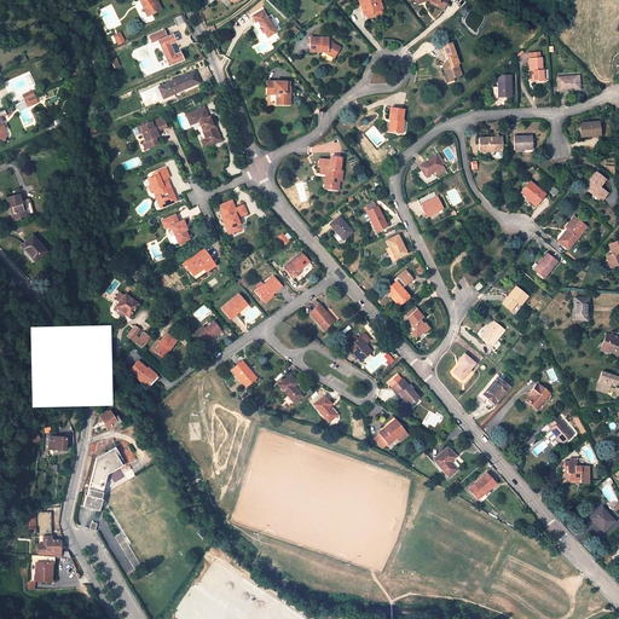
[(139,0),(140,1),(146,13),(150,11),(151,13),(158,11),(152,0),(139,0)]
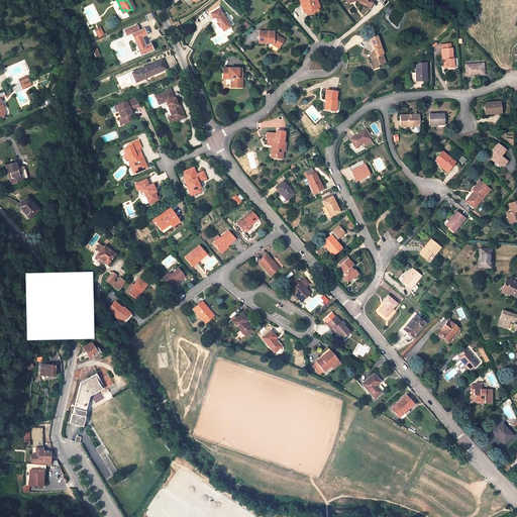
[(299,0),(305,16),(306,16),(305,13),(310,11),(310,10),(318,7),(316,0),(299,0)]
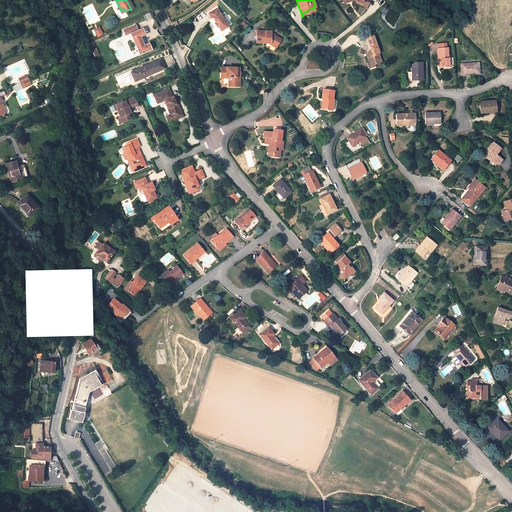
[(343,0),(344,2),(346,3),(351,2),(351,0),(354,0),(357,1),(356,3),(366,8),(370,0),(343,0)]
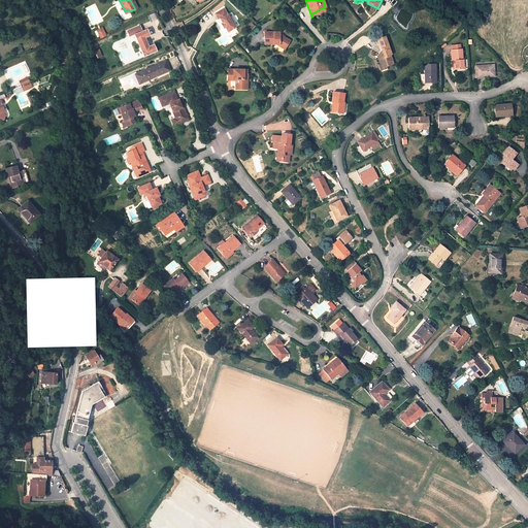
[(327,11),(325,7),(317,10),(317,11),(311,13),(312,17),(327,11)]
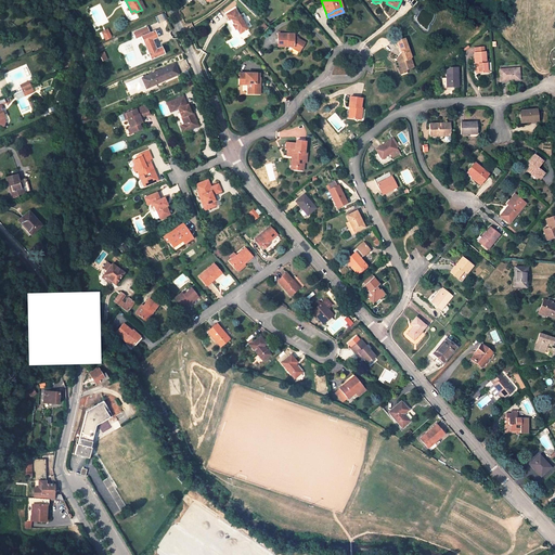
[(228,21),(230,21),(233,25),(235,29),(239,35),(246,29),(244,25),(244,23),(243,20),(241,20),(234,9),(224,15),(228,21)]
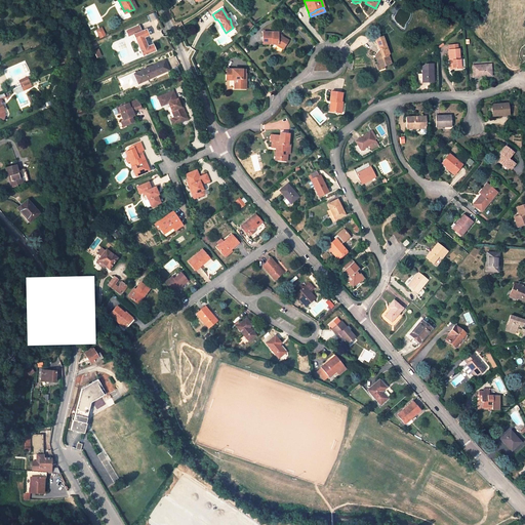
[(150,21),(156,19),(155,12),(148,14),(150,21)]
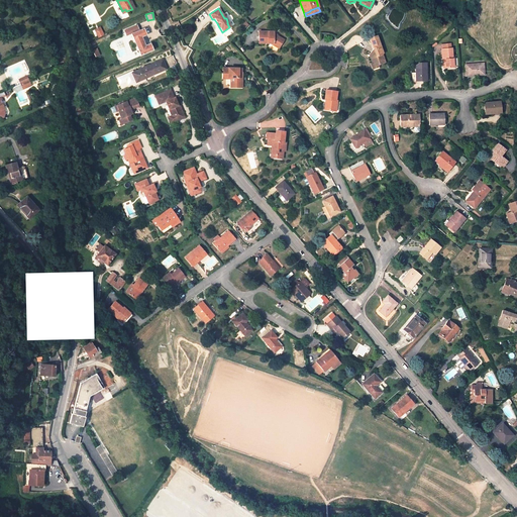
[(145,35),(142,29),(139,30),(137,25),(124,30),(126,36),(132,33),(141,56),(151,50),(149,43),(145,45),(141,37),(145,35)]
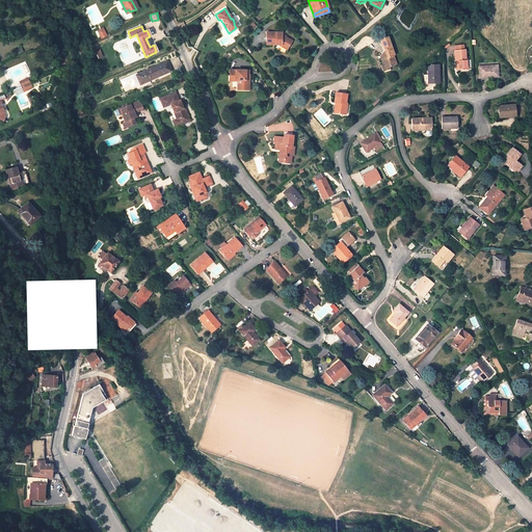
[(281,44),(281,43),(288,47),(292,41),(284,36),(281,34),(282,33),(282,32),(266,32),(266,44),(281,44)]
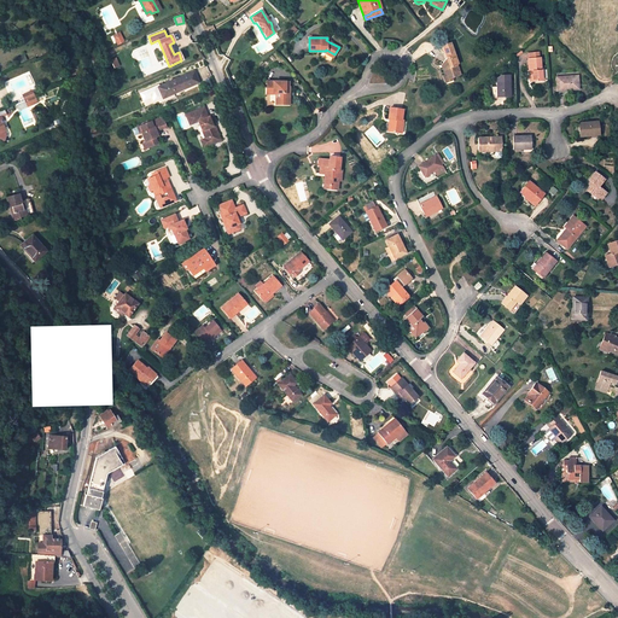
[(442,66),(445,75),(447,79),(452,77),(460,74),(456,64),(458,63),(450,42),(443,45),(447,57),(443,62),(442,64),(442,66)]
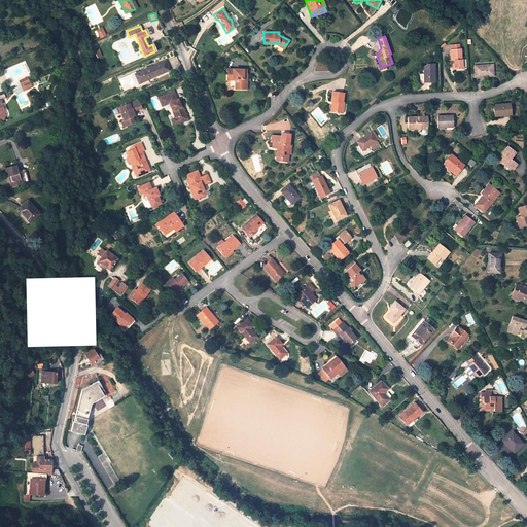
[(463,68),(462,59),(461,59),(460,48),(459,44),(449,44),(449,49),(450,49),(451,60),(452,60),(453,69),(463,68)]
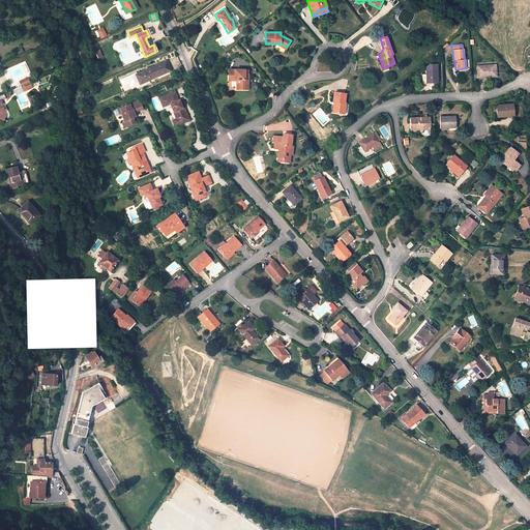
[(168,65),(166,61),(136,75),(140,84),(149,80),(149,79),(158,75),(158,76),(169,70),(167,66),(168,65)]
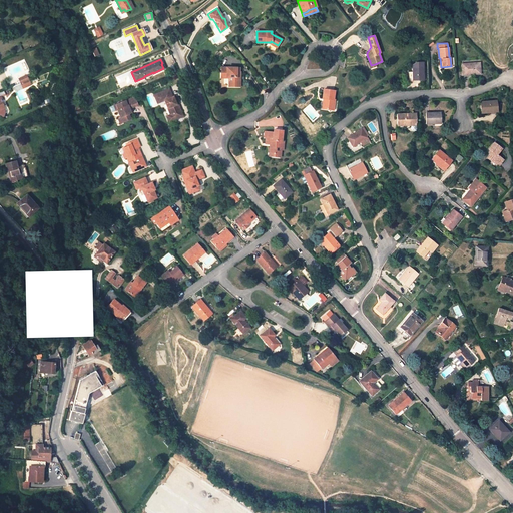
[(461,64),(462,75),(480,73),(479,62),(461,64)]
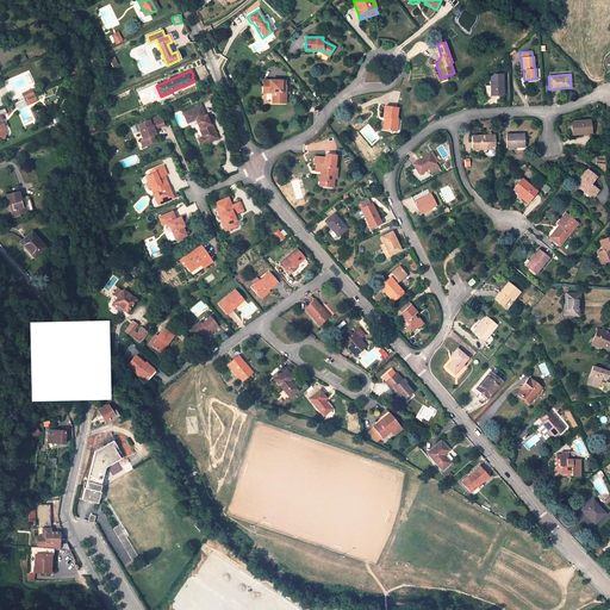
[(503,80),(490,80),(491,88),(487,88),(487,103),(504,103),(503,80)]
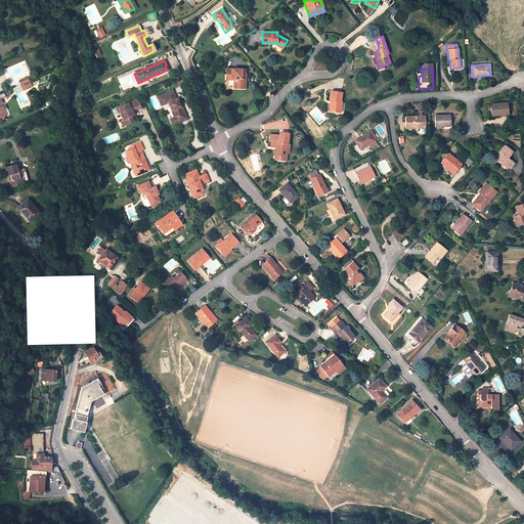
[(245,88),(245,74),(245,70),(226,70),(226,78),(231,78),(231,79),(233,79),(236,79),(236,82),(233,82),(233,88),(245,88)]
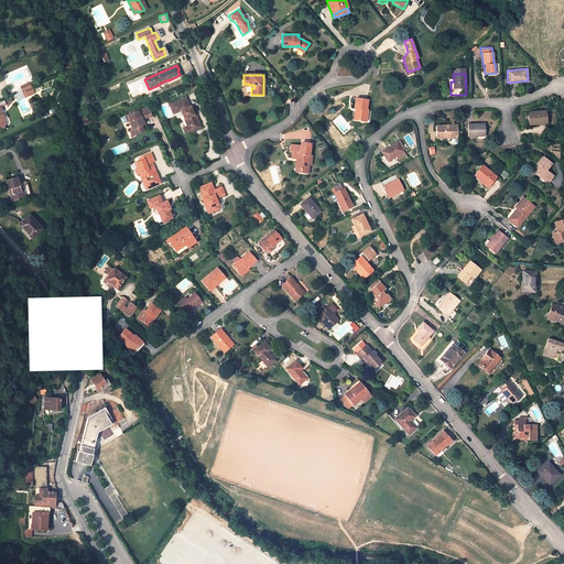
[(187,127),(183,128),(186,134),(193,131),(193,130),(201,127),(197,118),(195,118),(194,115),(195,114),(192,106),(190,107),(185,97),(170,104),(173,114),(181,110),(187,127)]
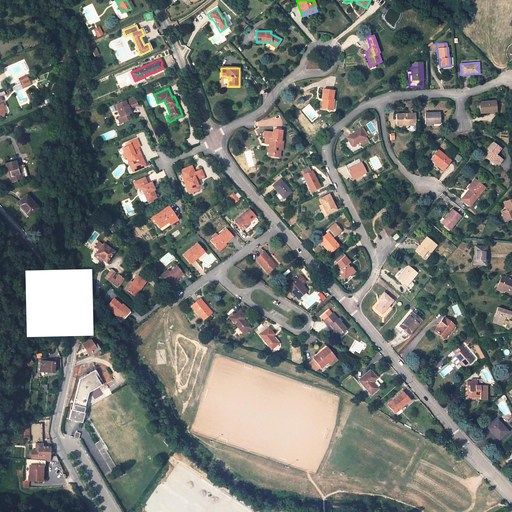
[(333,90),(323,89),(321,98),(324,98),(323,108),(332,109),(333,99),(332,99),(333,90)]
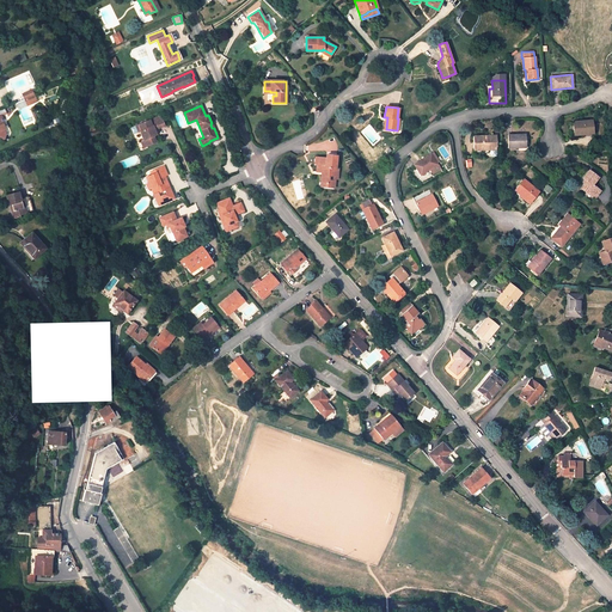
[(144,140),(145,140),(147,146),(157,142),(153,136),(152,133),(155,132),(157,130),(157,129),(165,126),(160,116),(135,126),(138,132),(140,132),(141,135),(144,140)]
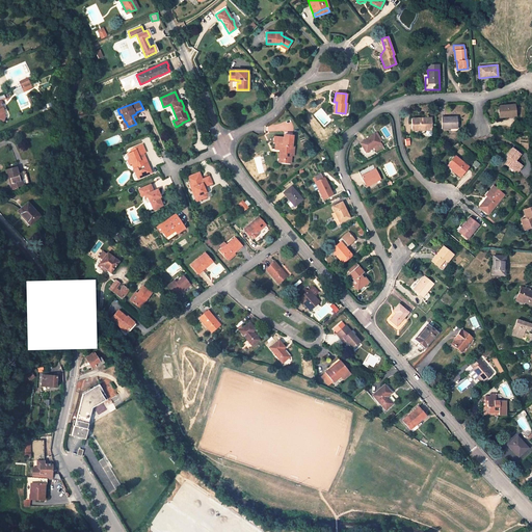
[(498,115),(507,115),(507,116),(514,116),(513,104),(497,106),(498,115)]
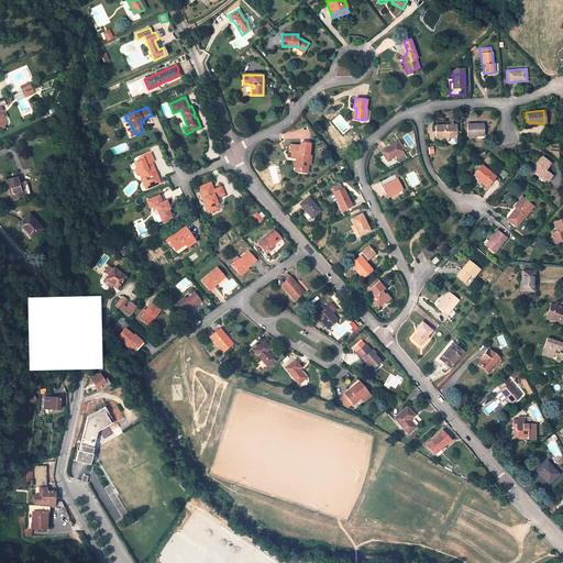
[(466,135),(476,135),(482,135),(484,135),(484,123),(472,123),(471,123),(466,123),(466,135)]
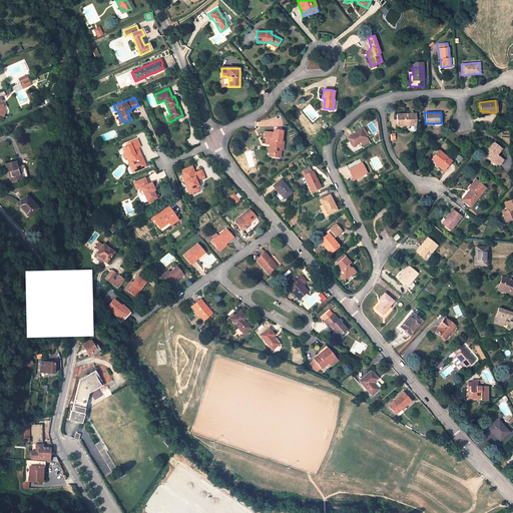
[(118,113),(115,114),(119,124),(123,122),(121,117),(120,117),(118,113)]
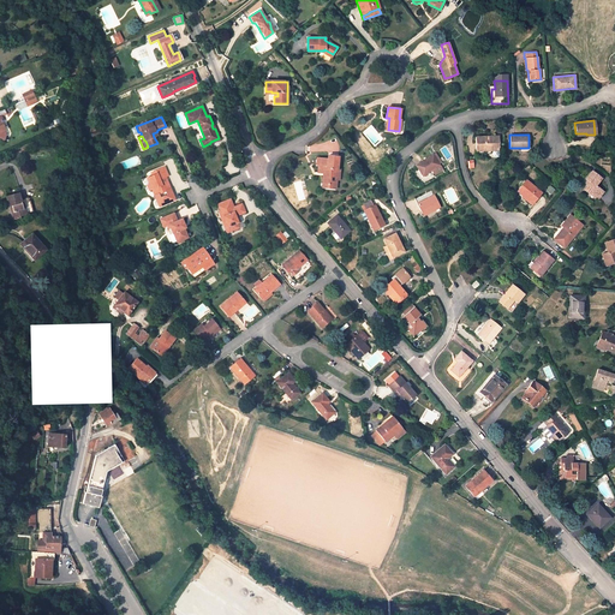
[(476,150),(485,150),(485,148),(499,148),(499,136),(476,137),(476,150)]
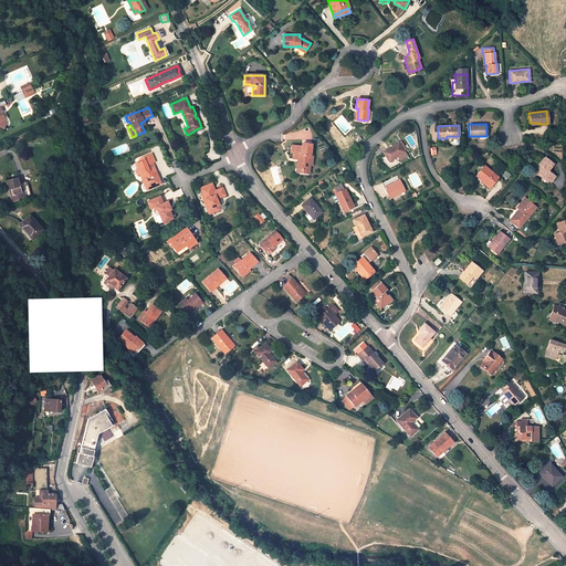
[(405,152),(398,142),(383,152),(389,161),(405,152)]
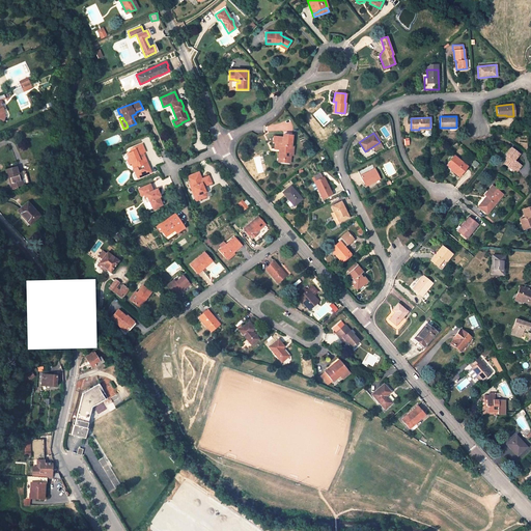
[(281,149),(281,151),(279,151),(278,159),(284,160),(284,163),(289,163),(290,156),(290,151),(292,151),(294,147),(291,146),(292,136),(283,135),(283,138),(274,137),(274,143),(276,143),(275,149),(281,149)]
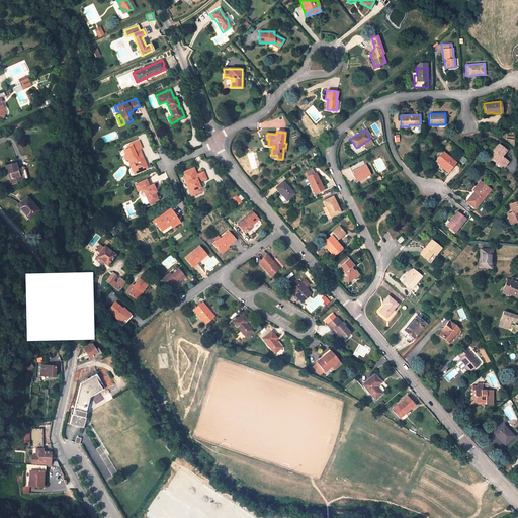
[(142,149),(140,141),(128,146),(130,148),(126,149),(128,154),(127,155),(123,156),(125,161),(128,159),(131,165),(135,174),(144,170),(144,169),(146,168),(146,170),(151,168),(147,160),(143,161),(144,163),(138,165),(137,163),(144,160),(142,154),(141,155),(139,150),(142,149)]
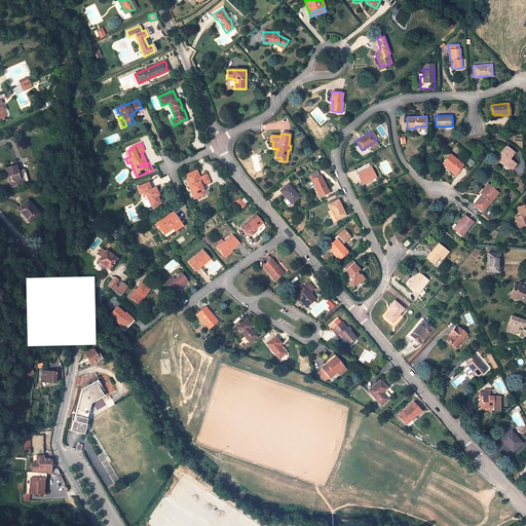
[(500,153),(502,154),(503,155),(502,157),(499,162),(502,164),(503,163),(509,167),(512,170),(516,164),(510,159),(514,152),(506,146),(500,153)]
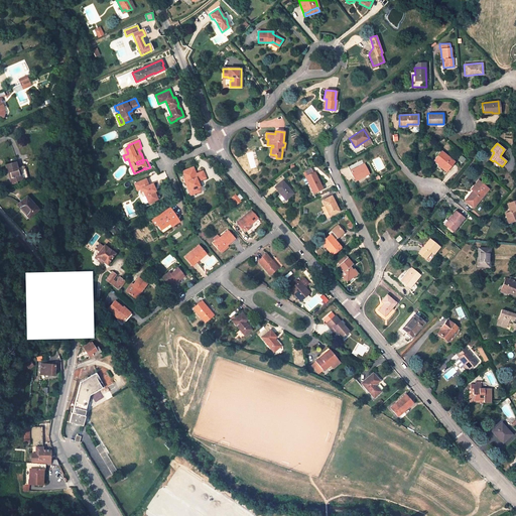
[(438,162),(446,169),(454,161),(441,151),(433,160),(437,163),(438,162)]
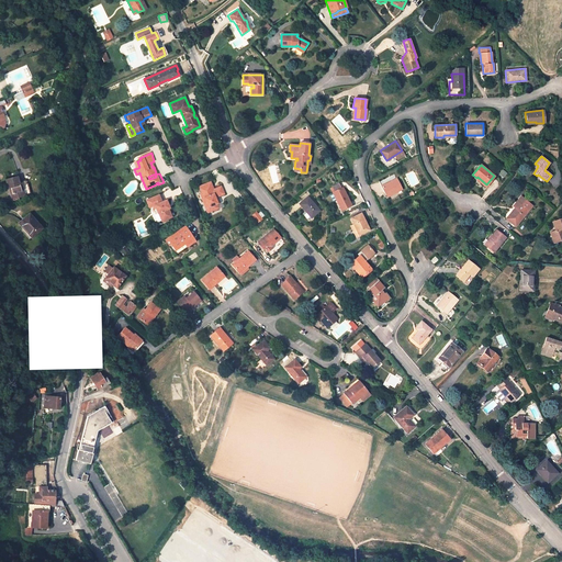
[(394,173),(379,181),(386,197),(402,189),(394,173)]
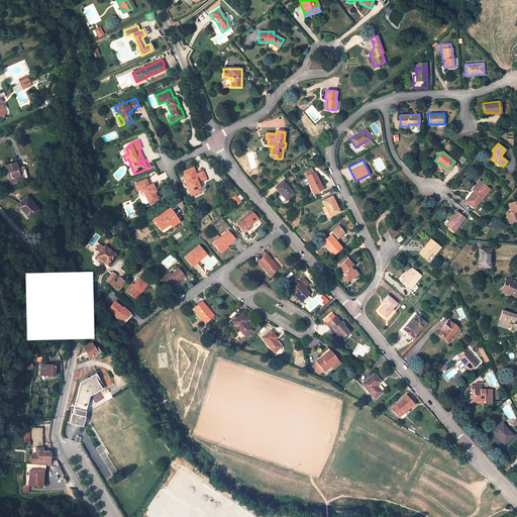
[(17,168),(15,162),(4,165),(8,178),(10,177),(12,185),(18,183),(18,182),(28,179),(25,169),(24,169),(23,166),(17,168)]
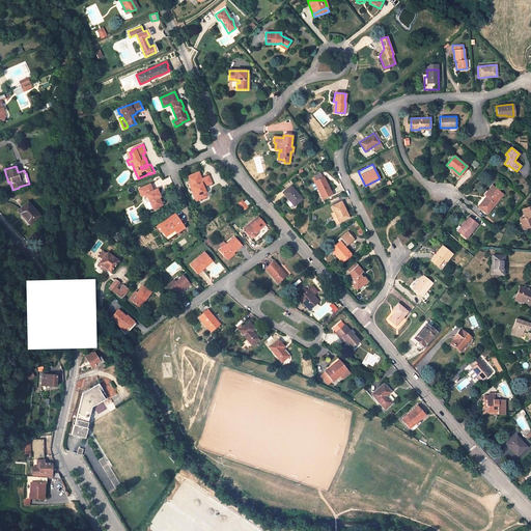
[(458,176),(459,174),(451,167),(450,168),(450,169),(456,175),(458,176)]
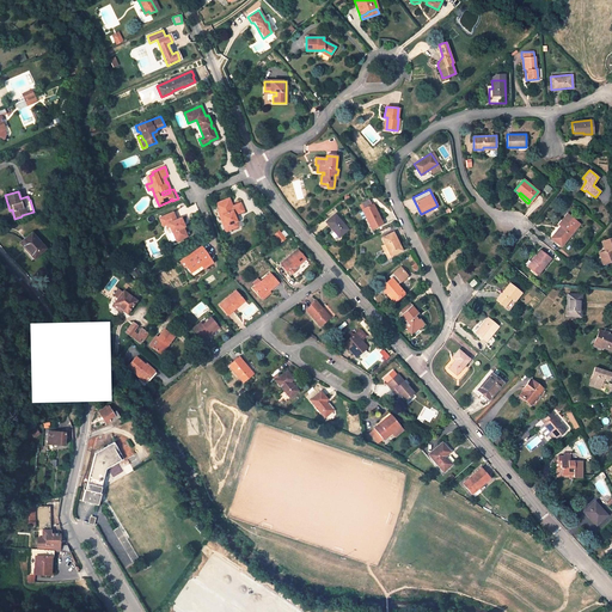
[(218,203),(222,215),(220,216),(225,227),(228,225),(231,230),(238,226),(236,222),(238,221),(236,215),(244,210),(240,202),(232,206),(230,199),(218,203)]
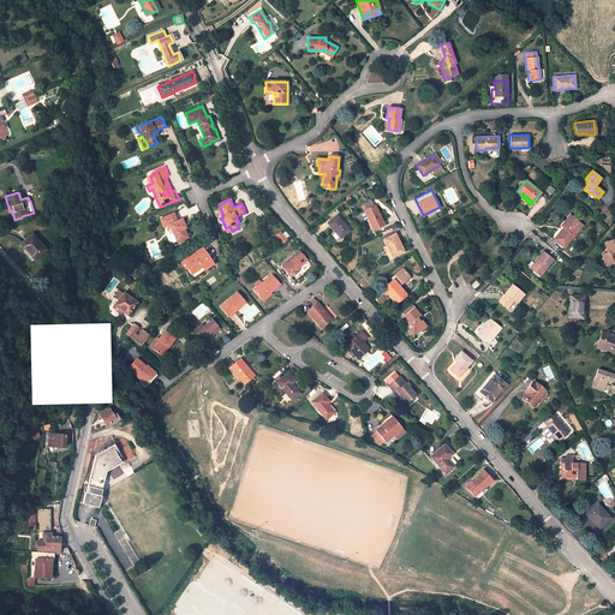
[(374,230),(384,225),(375,206),(364,210),(374,230)]
